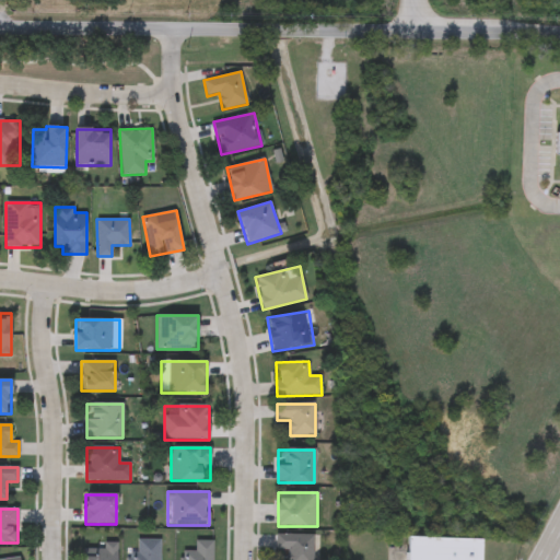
[(314,535),(314,559),(288,559),(288,551),(276,551),(276,535),(314,535)]
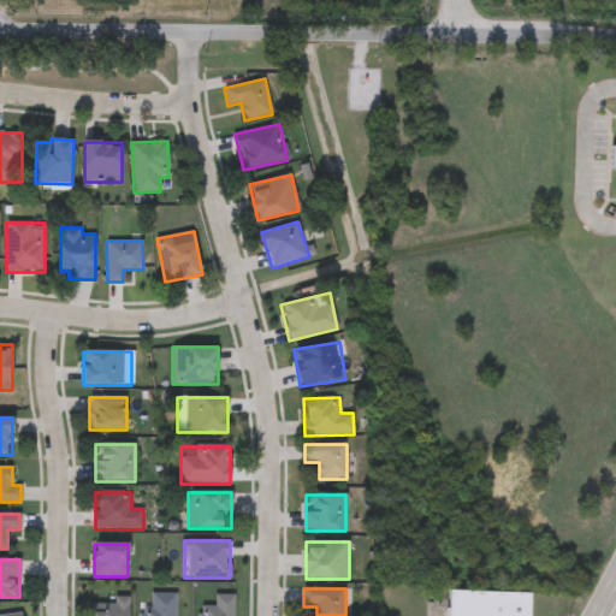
[(449,615),(450,591),(531,593),(529,615),(449,615)]
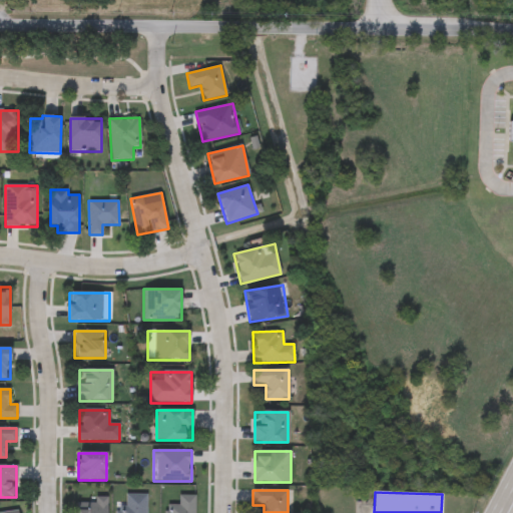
[(146,495),(146,512),(115,512),(115,508),(125,508),(125,495),(146,495)]
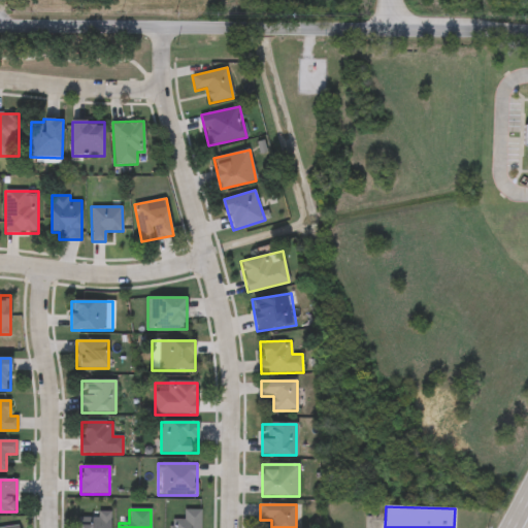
[(169,527),(169,520),(184,520),(184,509),(200,509),(200,527),(169,527)]
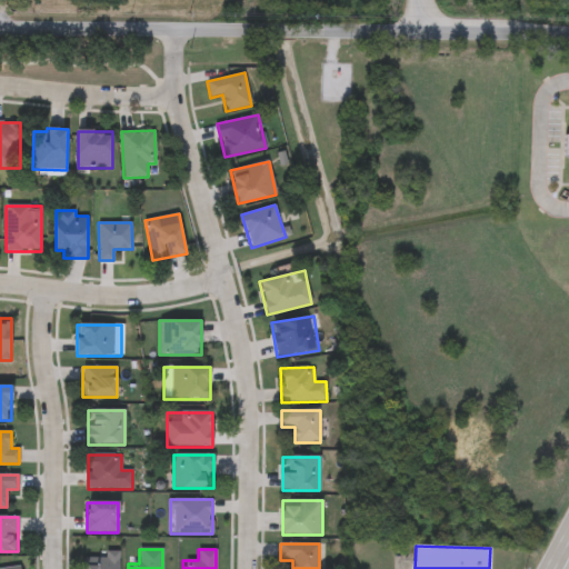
[(119,551),(119,568),(85,568),(85,565),(102,565),(102,551),(119,551)]
